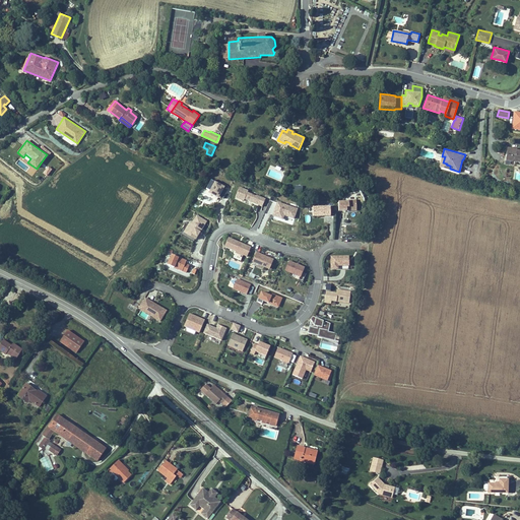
[(515,160),(519,160),(519,149),(516,149),(516,151),(506,150),(505,159),(515,160)]
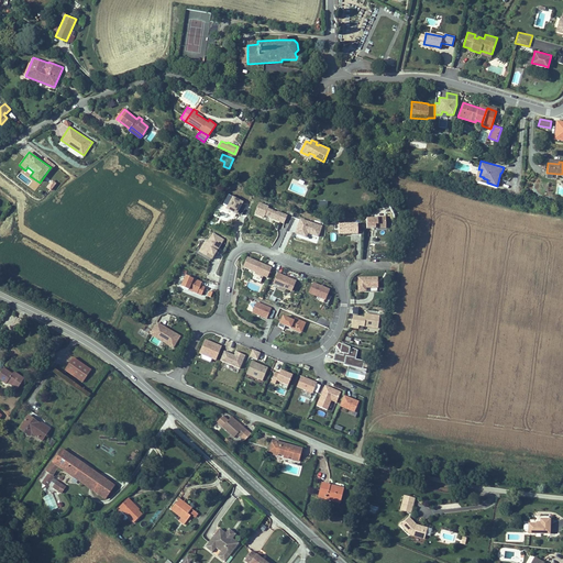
[(482,169),(478,169),(475,179),(487,183),(487,179),(483,178),(484,177),(479,176),(482,169)]
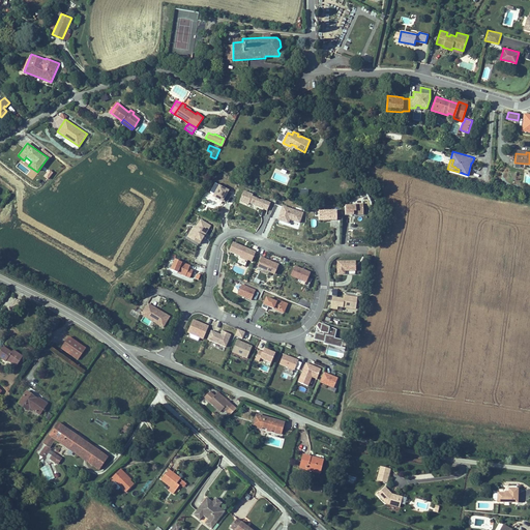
[(43,177),(49,179),(53,171),(48,169),(43,177)]
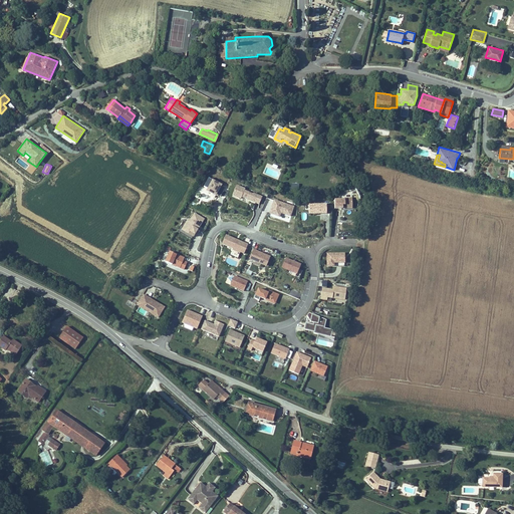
[(212,179),(208,177),(204,185),(207,187),(205,190),(216,195),(217,194),(220,196),(225,187),(221,185),(222,183),(212,178),(212,179)]
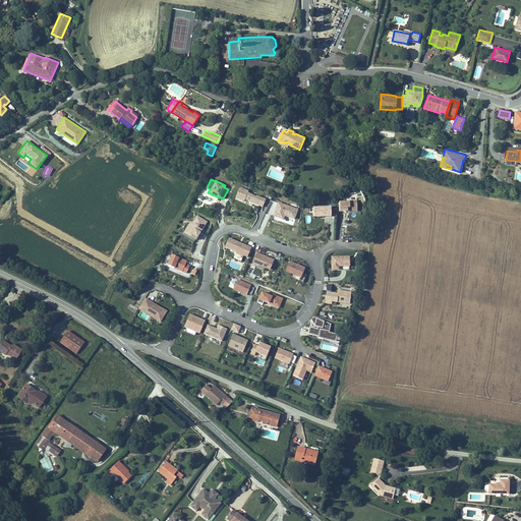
[(243,200),(244,198),(263,207),(266,198),(247,191),(248,190),(240,186),(236,197),(243,200)]
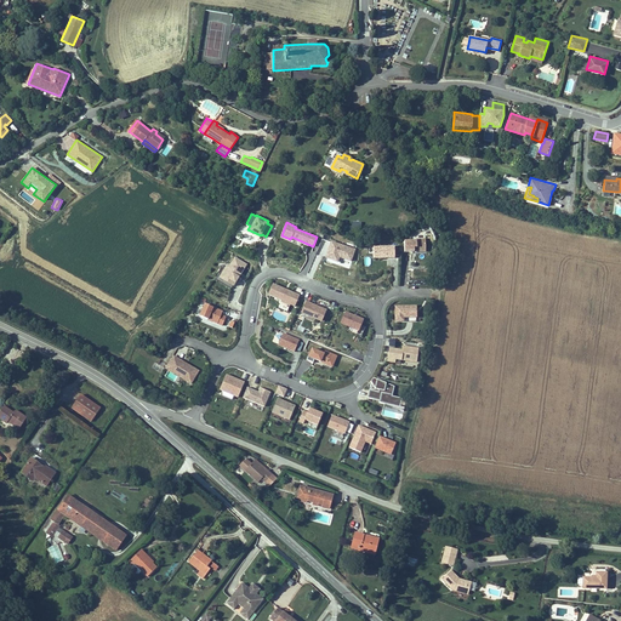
[(426,249),(425,239),(416,239),(416,240),(404,240),(404,251),(414,251),(414,249),(426,249)]
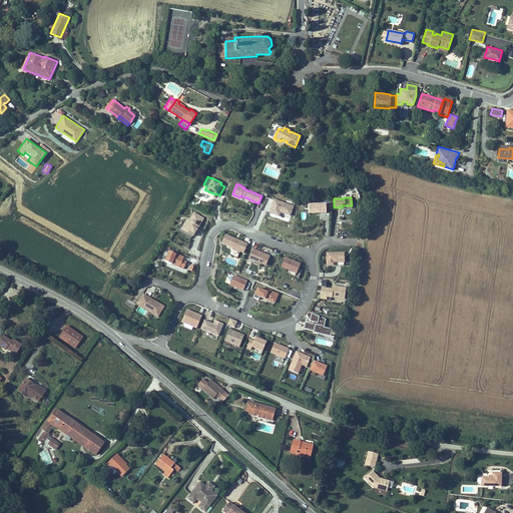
[(294,205),(275,199),(270,212),(280,216),(282,211),(291,215),(294,205)]
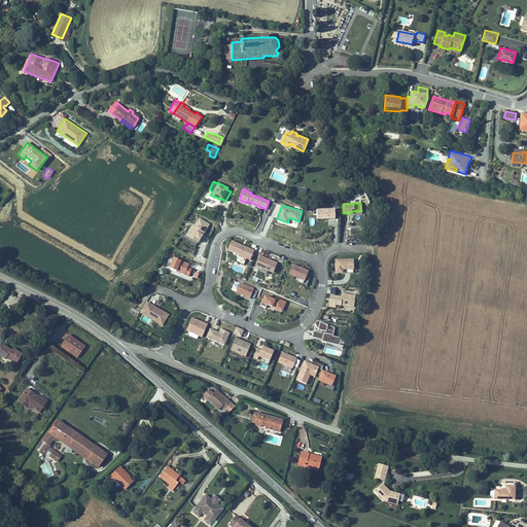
[(316,209),(317,218),(335,218),(335,209),(316,209)]
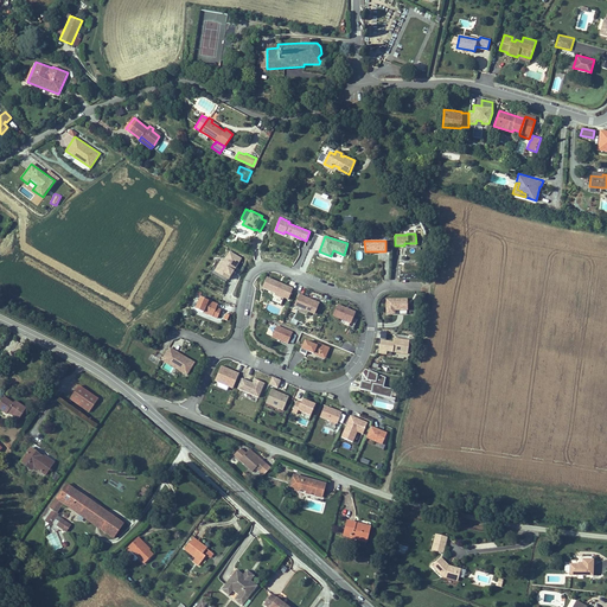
[(228,279),(242,257),(230,249),(223,260),(221,259),(213,270),(228,279)]
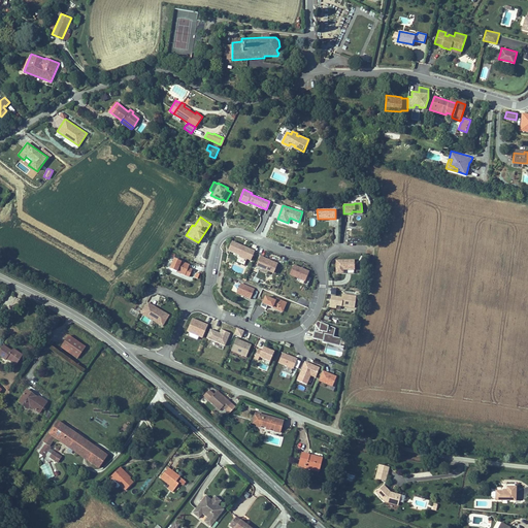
[(255,251),(232,241),(228,251),(239,255),(237,261),(245,264),(248,259),(251,260),(255,251)]
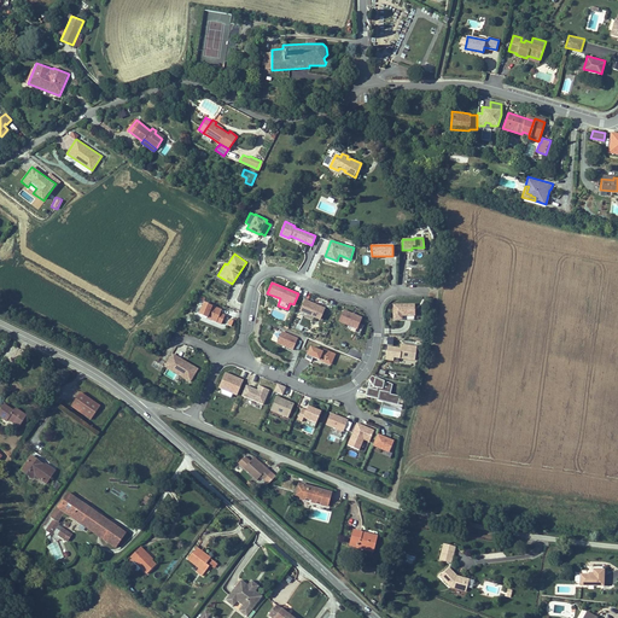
[(299,310),(320,319),(325,308),(304,298),(299,310)]
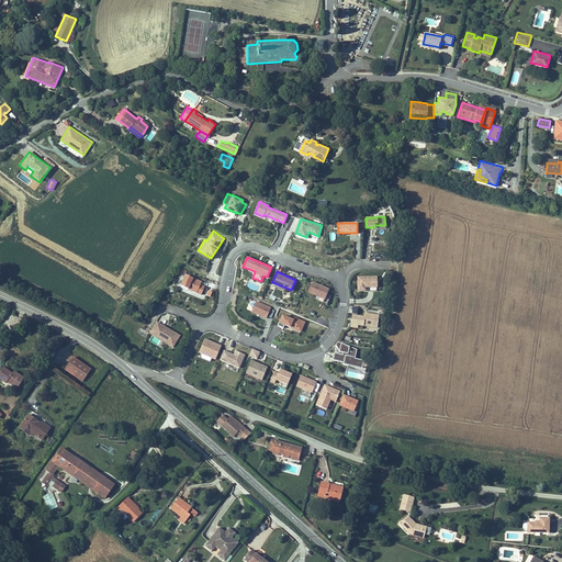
[(203,281),(187,274),(181,287),(202,294),(205,285),(201,284),(203,281)]
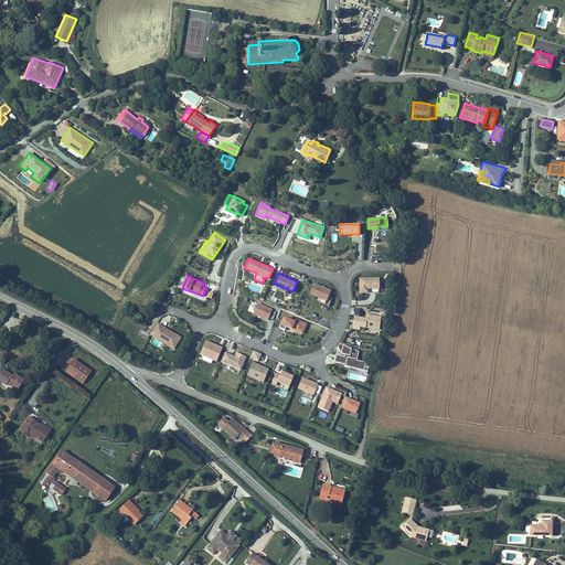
[(379,291),(379,277),(359,278),(359,292),(379,291)]
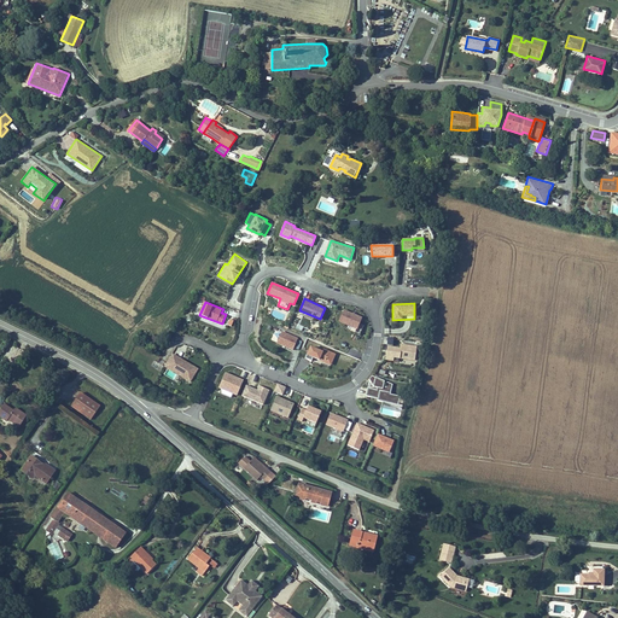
[(338,321),(357,328),(362,316),(344,309),(338,321)]
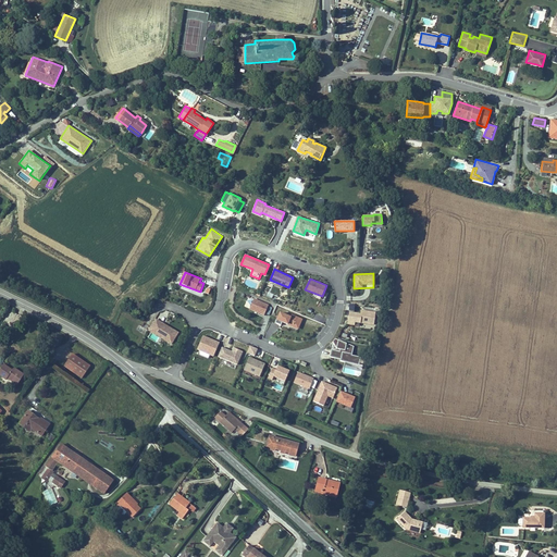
[(249,309),(264,316),(269,305),(254,298),(249,309)]
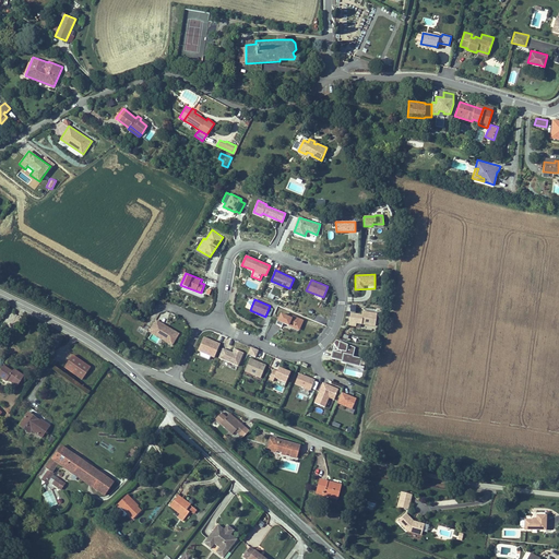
[(356,323),(376,325),(377,312),(363,310),(361,313),(351,312),(348,324),(356,325),(356,323)]
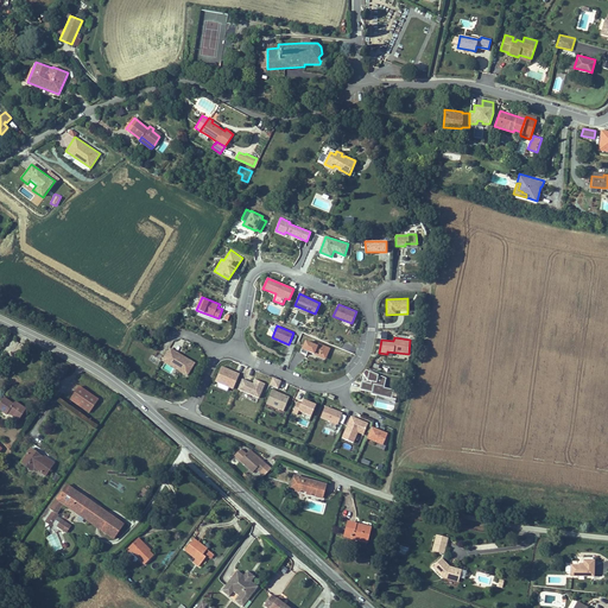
[(306,341),(302,353),(308,355),(309,350),(321,356),(322,353),(327,355),(330,348),(318,343),(317,346),(312,343),(306,341)]
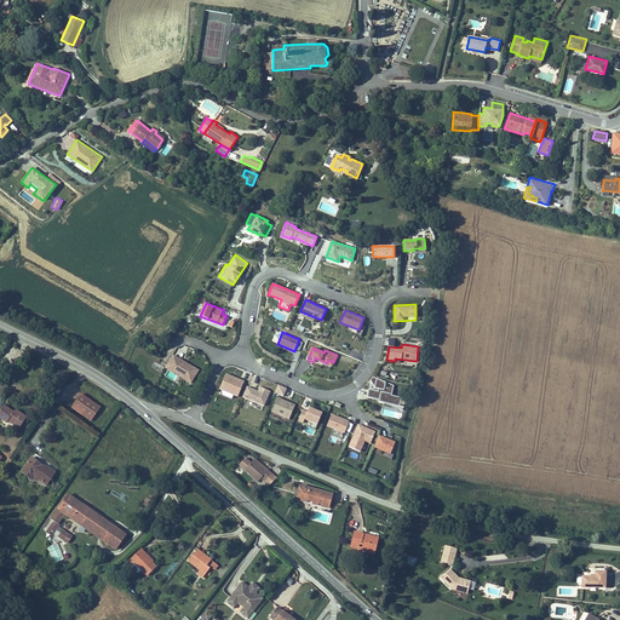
[(191,383),(199,369),(172,354),(165,367),(173,372),(174,369),(183,374),(182,377),(191,383)]
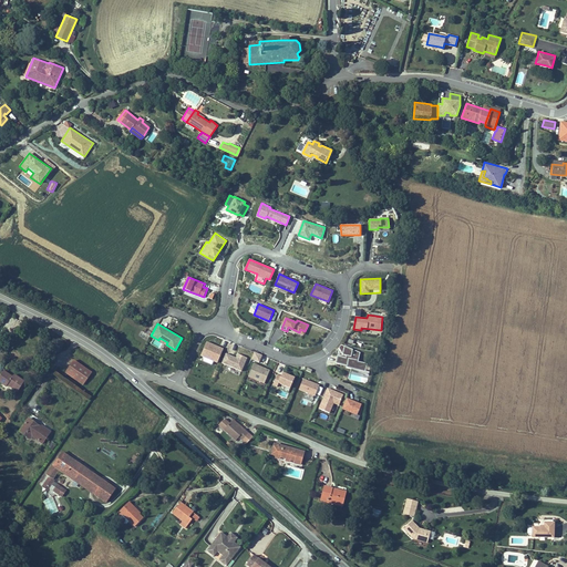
[(224,348),(207,341),(200,356),(217,362),(224,348)]
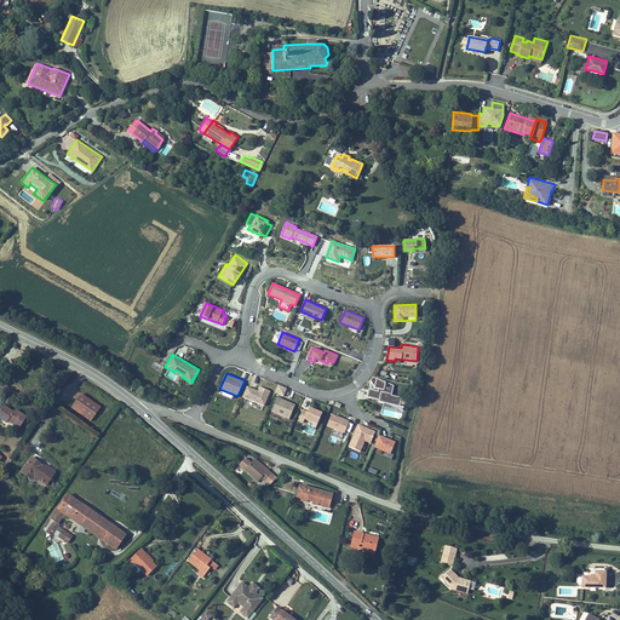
[(392,391),(394,384),(388,383),(388,388),(384,386),(385,382),(373,375),(369,379),(374,386),(374,389),(368,388),(367,396),(373,399),(373,396),(385,399),(384,401),(400,405),(401,396),(391,395),(392,391)]
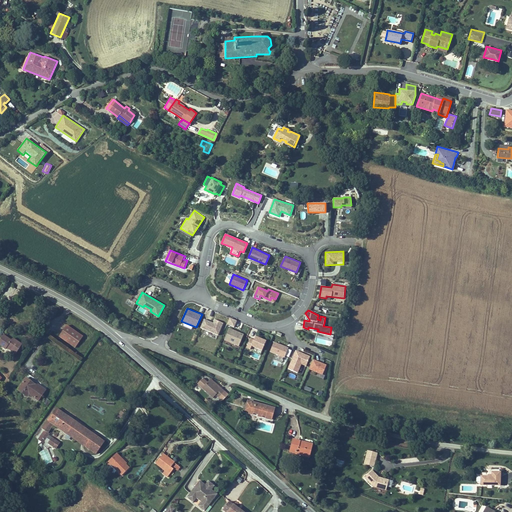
[(227,324),(234,327),(237,320),(230,317),(227,324)]
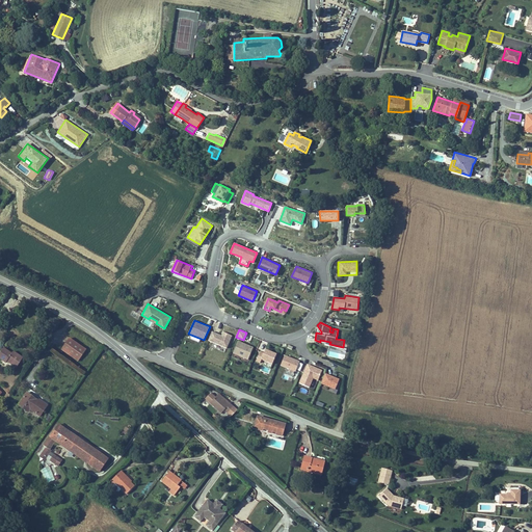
[(208,340),(227,347),(231,335),(222,331),(221,335),(211,331),(208,340)]
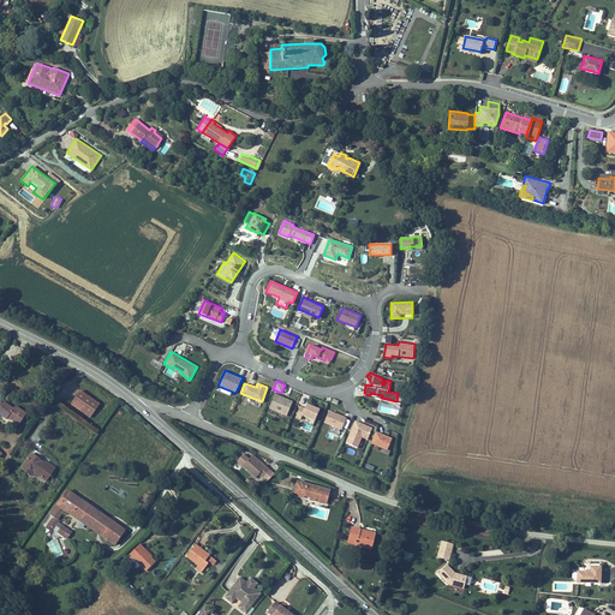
[(81,390),(71,405),(90,417),(100,404),(81,390)]
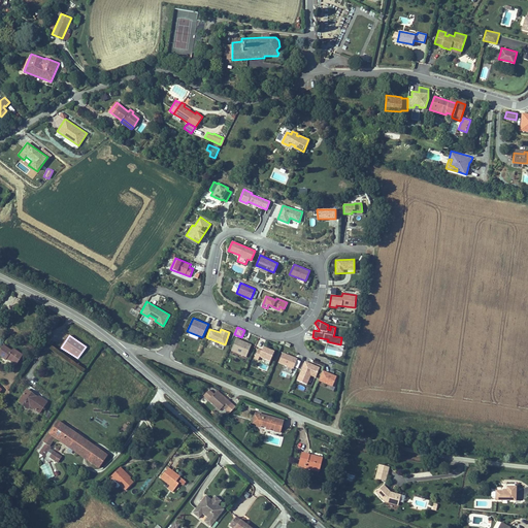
[(252,343),(237,337),(232,351),(246,357),(252,343)]
